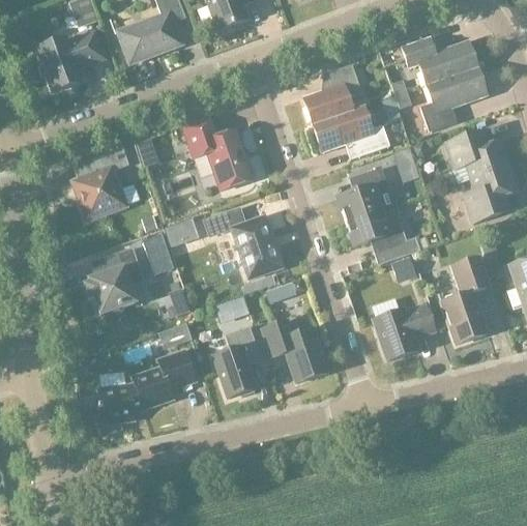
[(156,0),(163,15),(119,31),(130,62),(181,44),(173,22),(186,17),(180,0),(156,0)]
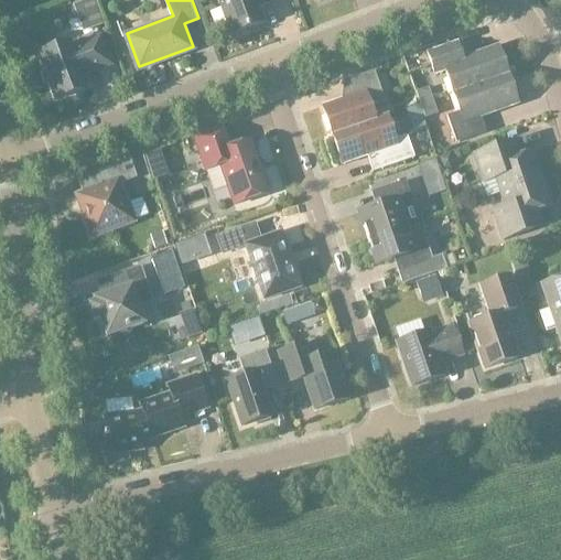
[(219,0),(232,31),(266,19),(260,4),(271,0),(219,0)]
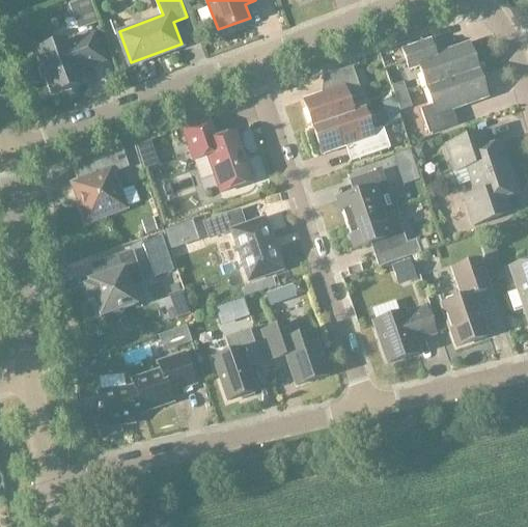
[(65,36),(37,47),(43,61),(40,65),(44,74),(49,76),(54,91),(82,81),(77,67),(104,58),(94,32),(67,43),(65,36)]
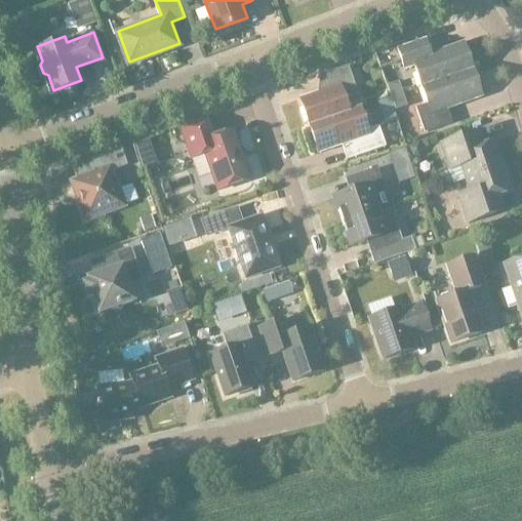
[(415,63),(423,84),(473,68),(464,40),(431,51),(427,37),(399,46),(405,67),(415,63)]
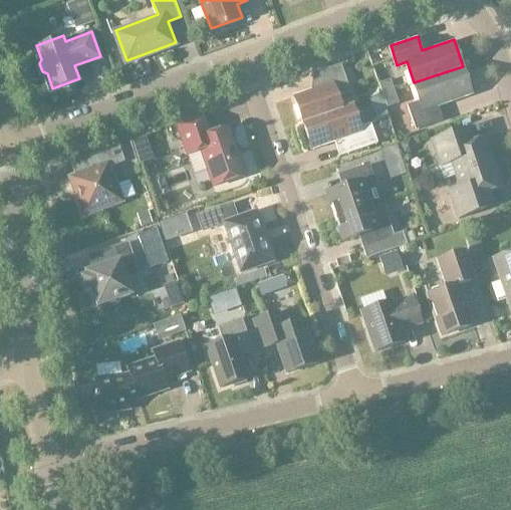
[(294,94),(303,120),(353,103),(352,102),(342,106),(337,94),(351,89),(341,61),(313,71),(318,85),(294,94)]
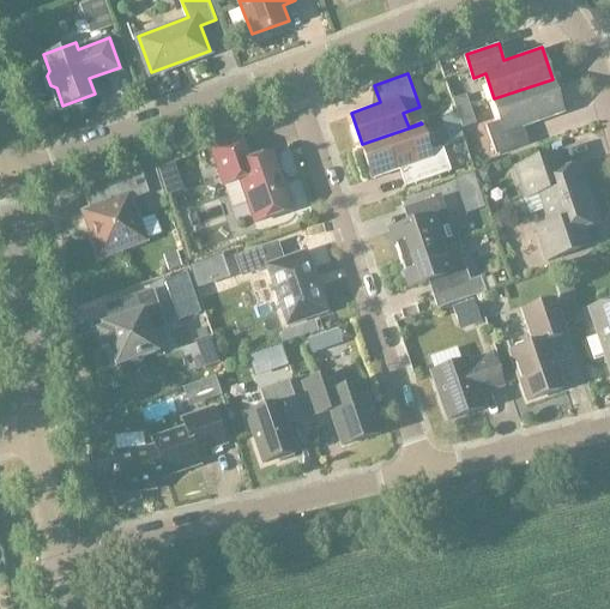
[(563,110),(553,79),(494,98),(501,119),(487,124),(497,152),(530,142),(524,124),(563,110)]
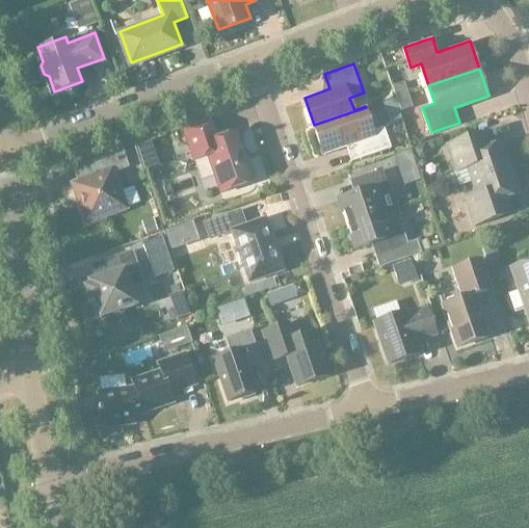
[(403,89),(405,105),(417,104),(416,88),(403,89)]
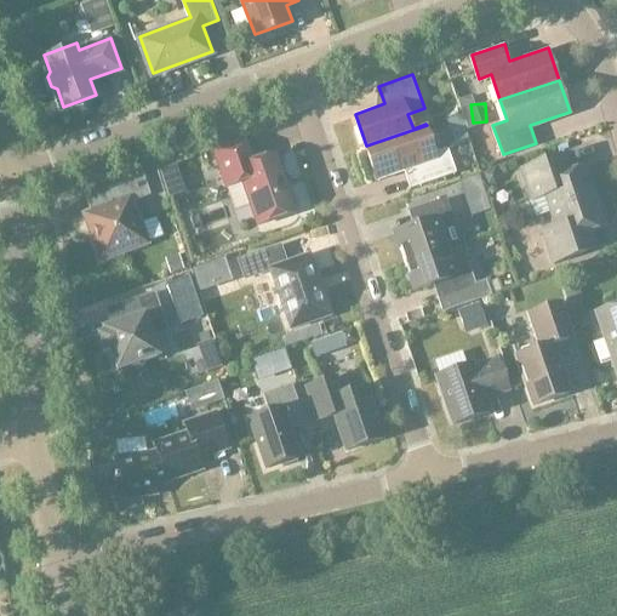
[(451,135),(466,130),(460,104),(444,109),(451,135)]
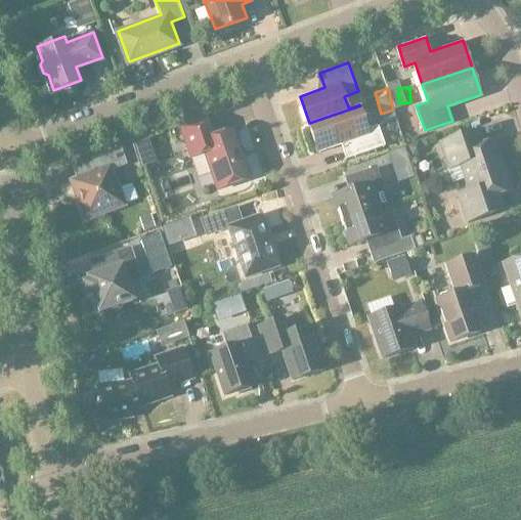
[(242,101),(228,103),(230,120),(244,118),(242,101)]
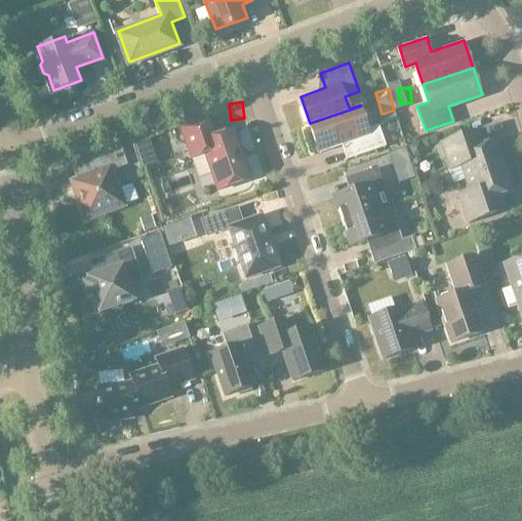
[(366,122),(361,106),(310,123),(319,150),(343,143),(348,157),(387,144),(379,123),(372,125),(366,122)]
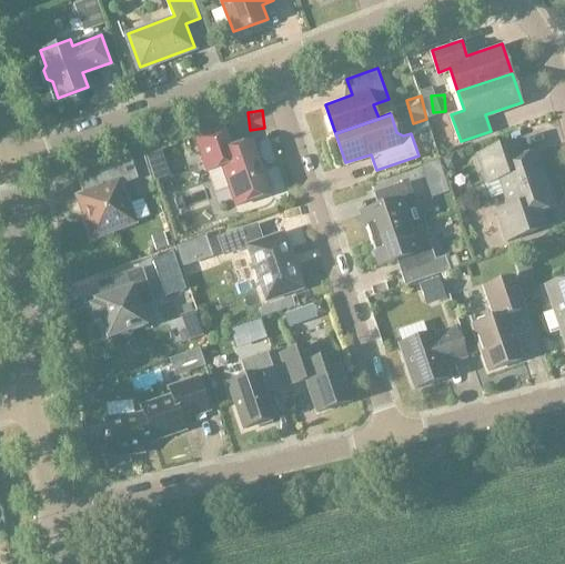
[(225,127),(198,137),(209,169),(223,163),(236,203),(271,192),(252,139),(232,145),(225,127)]
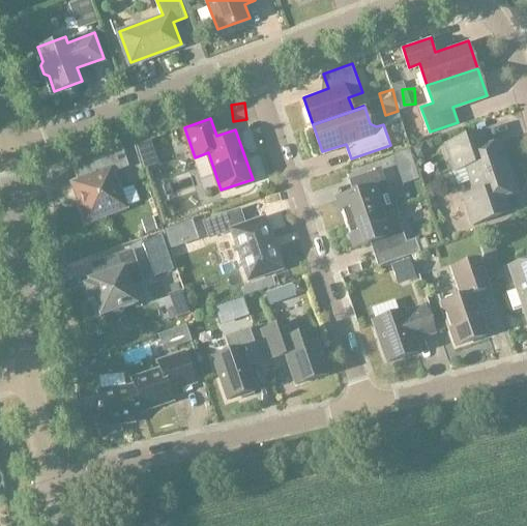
[(466,165),(470,178),(510,165),(502,139),(478,147),(473,133),(445,142),(455,169),(466,165)]
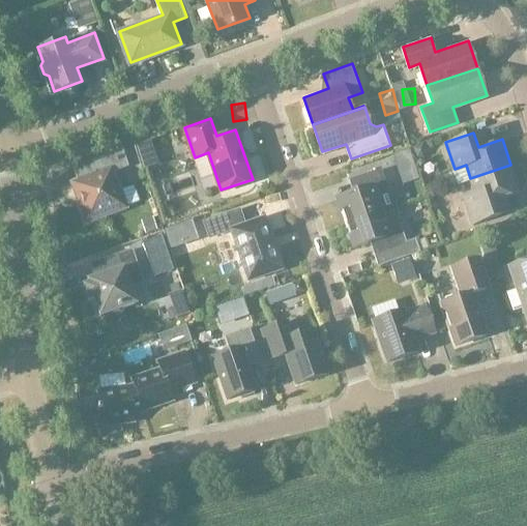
[(99,171),(72,181),(87,220),(126,205),(125,204),(140,199),(135,183),(120,188),(113,171),(129,165),(122,145),(94,155),(99,171)]
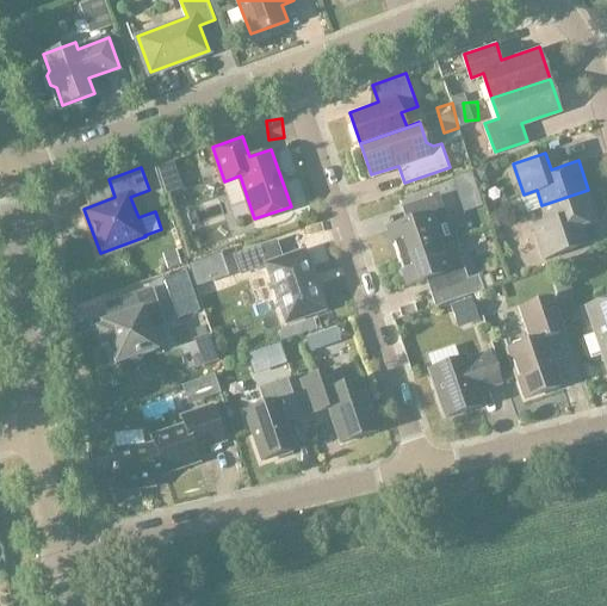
[(599,218),(588,190),(542,205),(547,221),(533,226),(544,257),(577,246),(571,228),(599,218)]
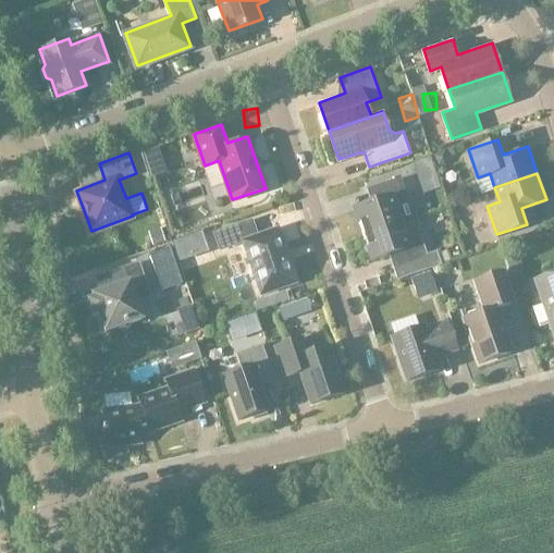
[(355,207),(364,232),(402,219),(403,220),(418,214),(413,199),(409,200),(401,175),(373,185),(378,199),(355,207)]
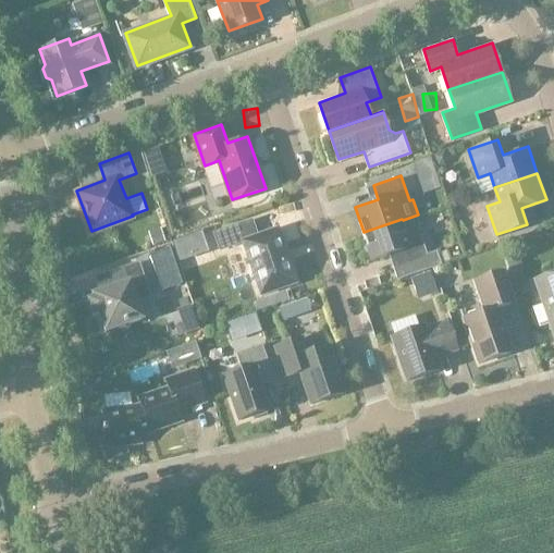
[(428,255),(419,230),(418,226),(421,225),(418,214),(403,220),(402,219),(364,232),(372,258),(395,250),(399,265),(428,255)]
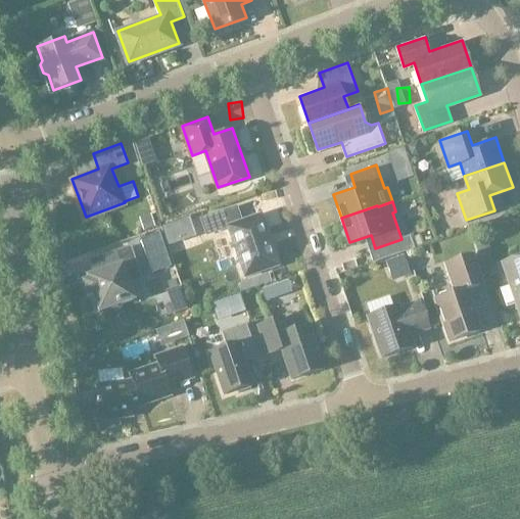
[(237,205),(202,217),(207,232),(228,225),(245,275),(279,264),(272,243),(273,243),(269,232),(262,213),(242,219),(237,205)]
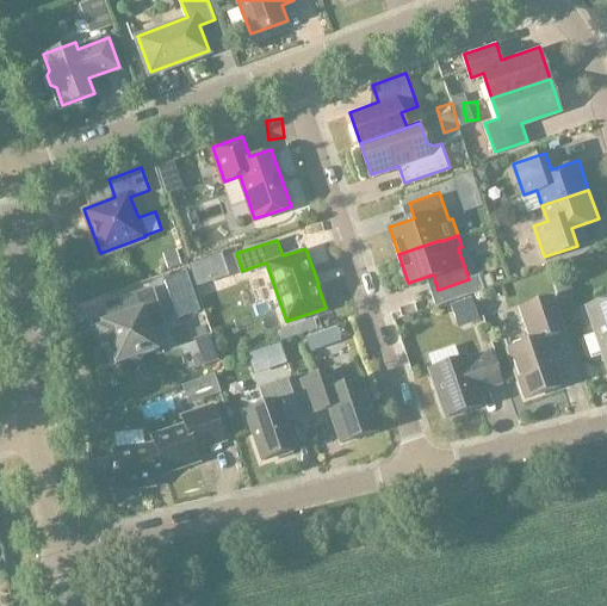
[(173,280),(186,276),(173,241),(160,246),(173,280)]
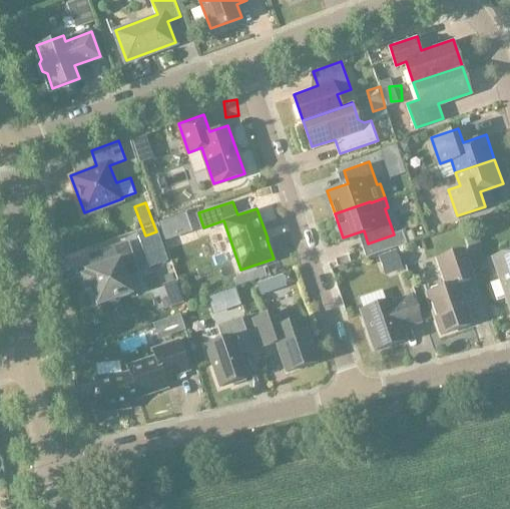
[(127,240),(97,251),(102,265),(86,270),(87,273),(82,275),(86,288),(92,286),(93,289),(92,293),(94,297),(97,300),(98,303),(101,302),(103,310),(119,304),(117,297),(131,292),(125,275),(137,271),(127,240)]
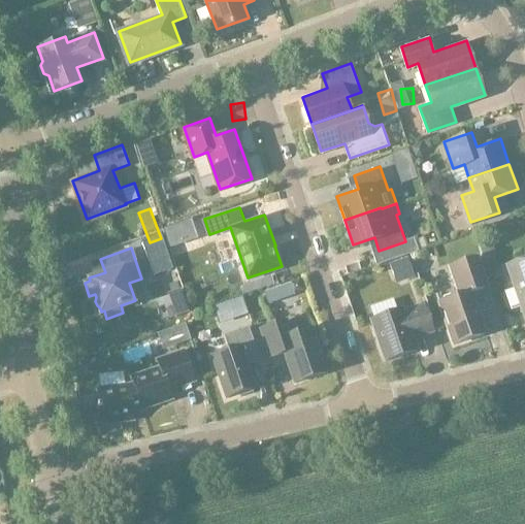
[(397,282),(415,274),(407,255),(390,261),(397,282)]
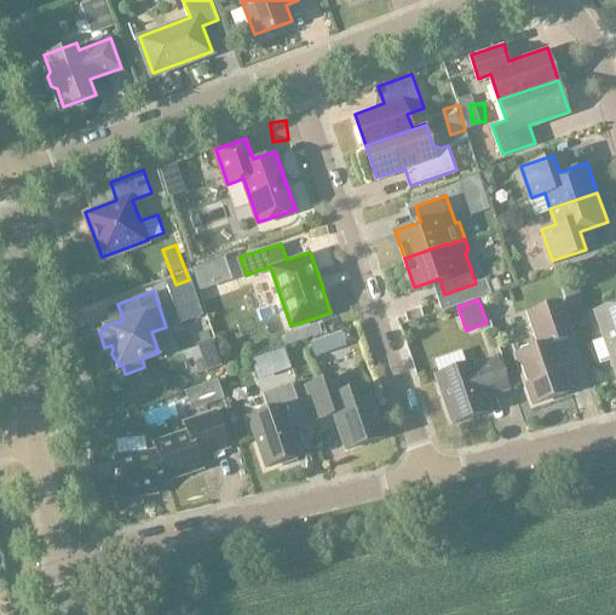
[(540,345),(517,352),(534,402),(570,389),(553,340),(573,334),(562,299),(528,310),(540,345)]
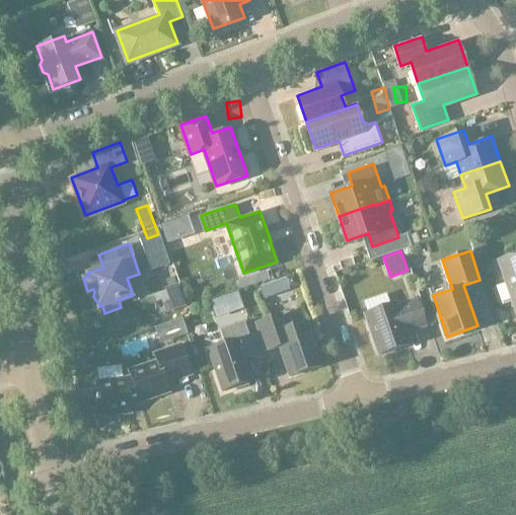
[(515,252),(499,259),(515,307),(515,252)]
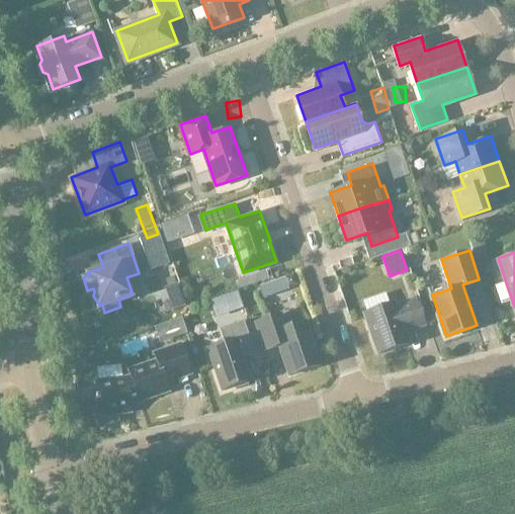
[(395,301),(364,312),(378,352),(409,341),(406,330),(426,323),(417,297),(397,305),(395,301)]
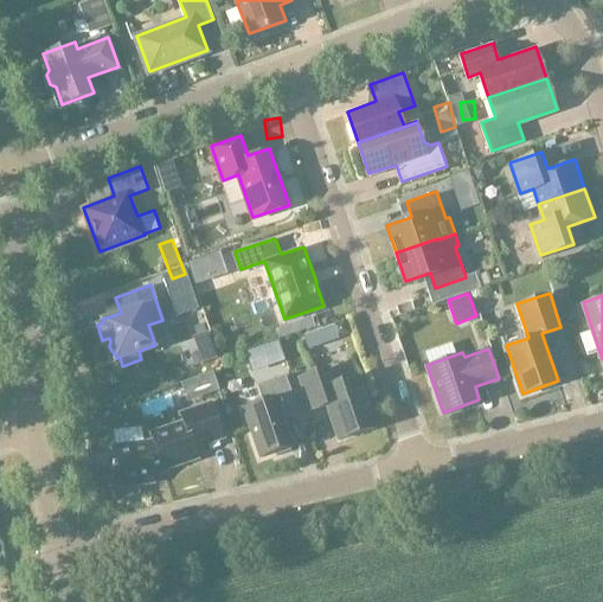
[(331,365),(300,376),(312,409),(327,403),(339,437),(376,426),(359,375),(337,383),(331,365)]
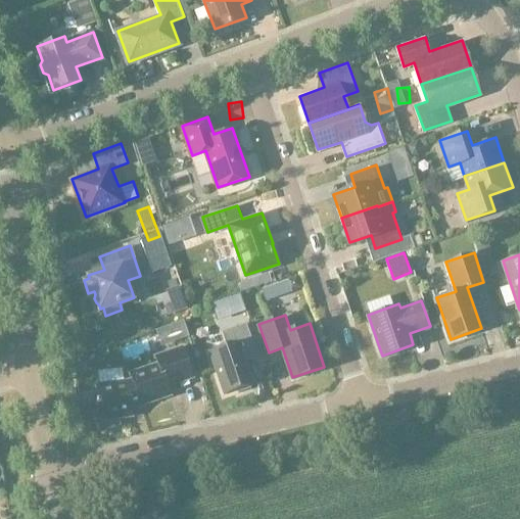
[(223,330),(227,344),(210,350),(225,392),(252,383),(243,354),(256,348),(247,322),(223,330)]
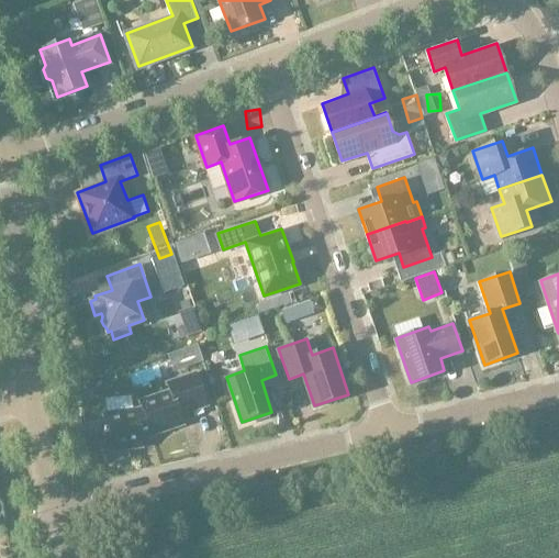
[(108,439),(101,442),(108,460),(129,454),(126,447),(142,445),(140,433),(151,430),(152,433),(183,422),(180,413),(207,403),(196,371),(168,381),(170,389),(141,400),(144,408),(137,410),(137,408),(134,409),(132,392),(107,395),(108,412),(104,412),(107,428),(103,428),(104,433),(108,433),(108,439)]
